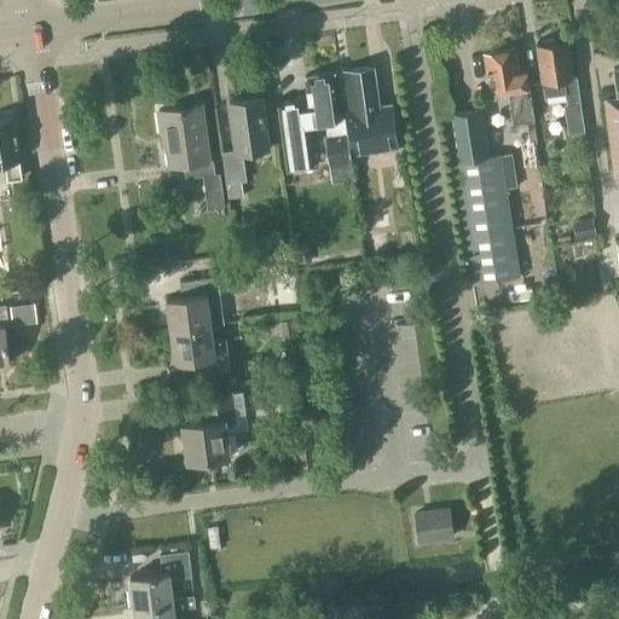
[(566,40),(537,45),(543,80),(544,80),(545,96),(566,93),(567,104),(563,104),(568,134),(584,132),(576,75),(571,75),(566,40)]
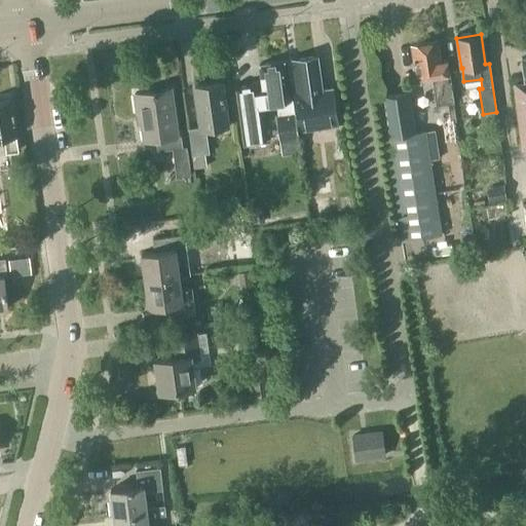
[(453,103),(447,59),(441,60),(438,40),(411,44),(416,78),(431,76),(436,105),(453,103)]
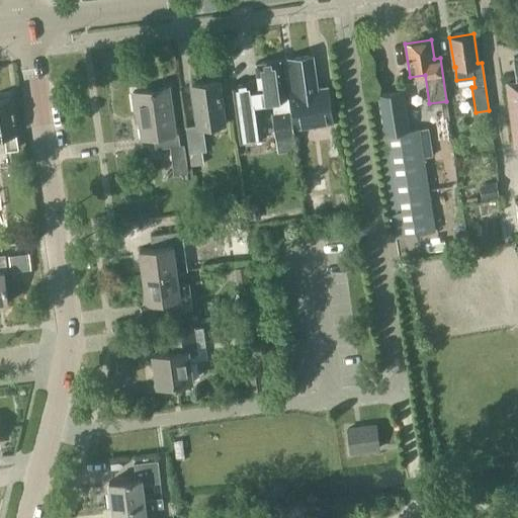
[(328,86),(316,88),(311,56),(292,59),(293,65),(288,66),(291,88),(288,89),(294,130),(334,123),(328,86)]
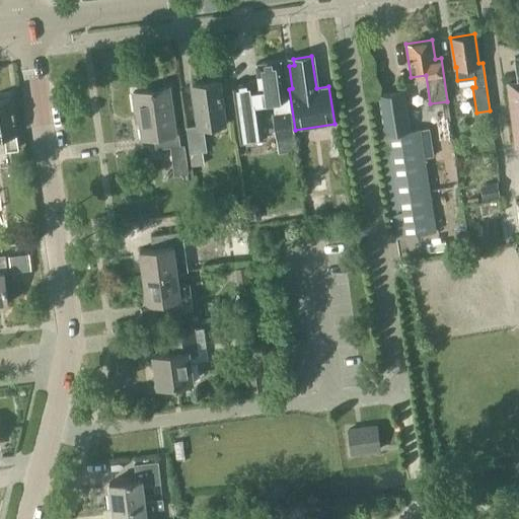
[(518,56),(514,58),(517,81),(505,83),(512,147),(518,146),(518,56)]
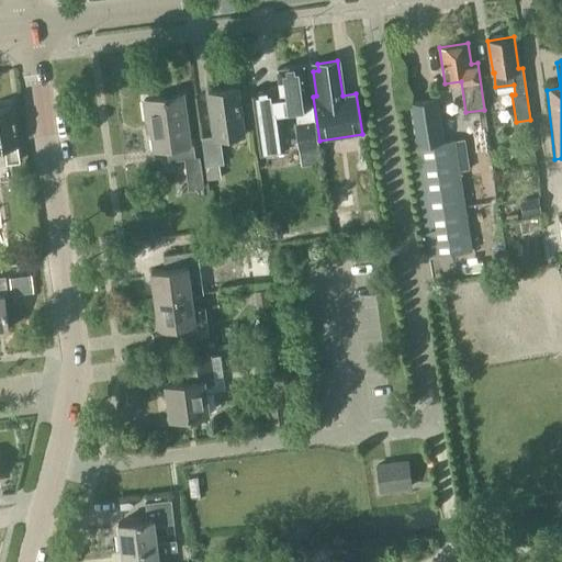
[(317,146),(312,105),(308,107),(303,66),(277,69),(280,88),(253,92),(260,155),(284,152),(279,111),(295,109),(298,124),(296,124),(300,149),(317,146)]
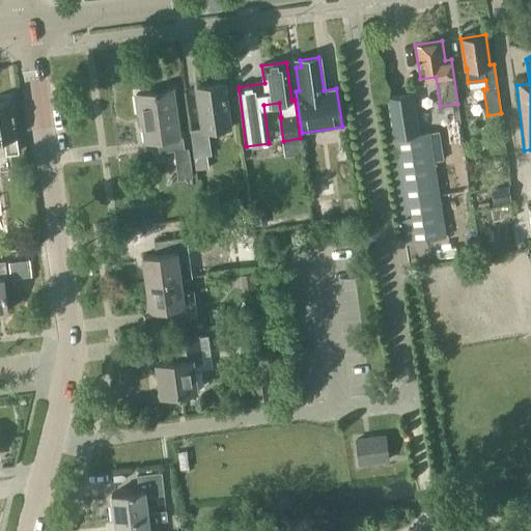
[(208,167),(207,156),(212,155),(207,130),(230,127),(224,83),(196,86),(202,129),(190,130),(195,169),(208,167)]
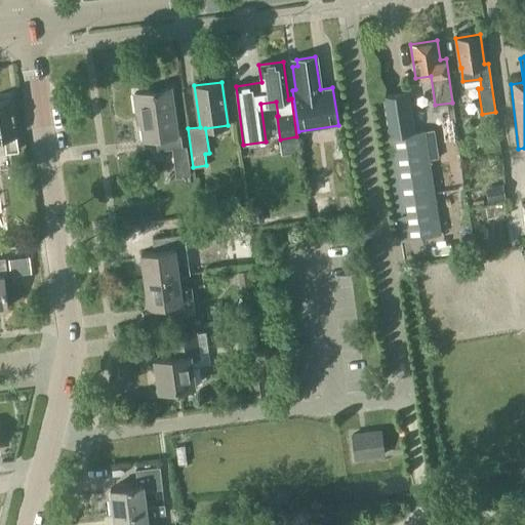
[(192,174),(189,158),(187,145),(183,146),(180,128),(175,129),(169,89),(134,94),(136,112),(140,112),(145,140),(156,138),(157,151),(172,149),(176,176),(192,174)]
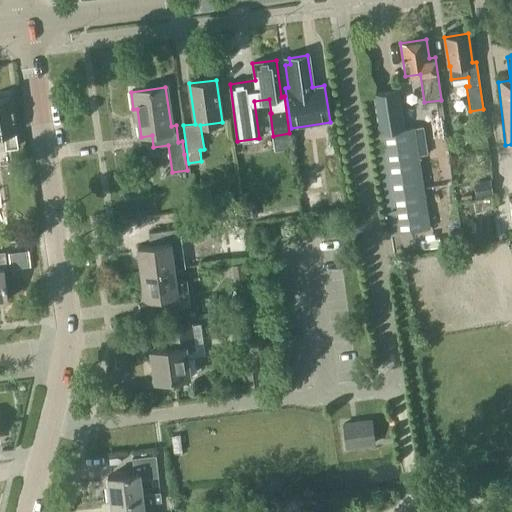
[(391,235),(429,228),(413,127),(403,129),(397,89),(374,93),(380,132),(375,133),(391,235)]
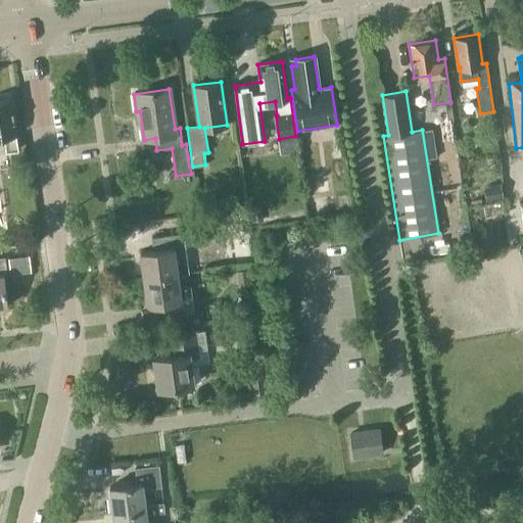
[(6,151),(17,149),(11,98),(0,99),(0,137),(4,136),(6,151)]
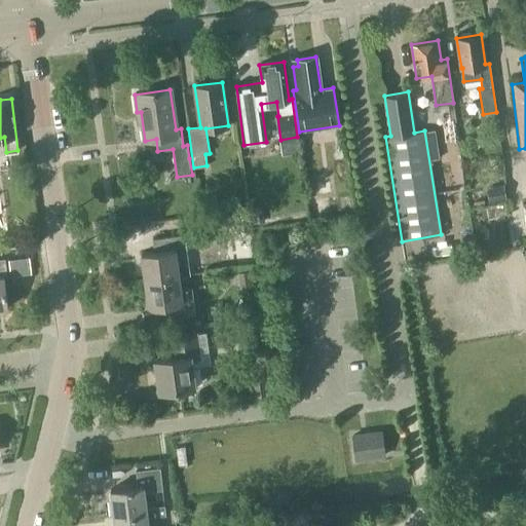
[(308,203),(309,202),(332,198),(330,182),(305,186),(308,203)]
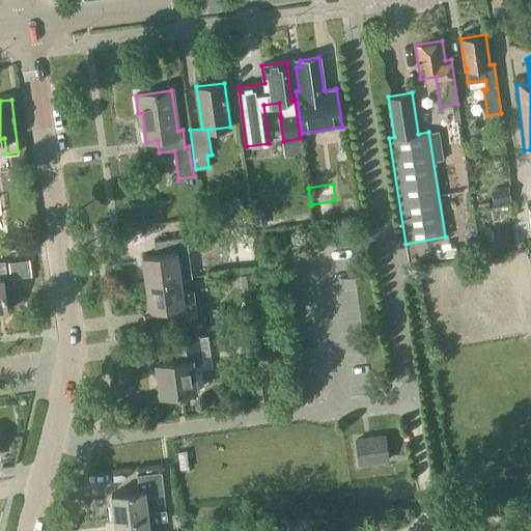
[(493,203),(509,200),(507,187),(491,190),(493,203)]
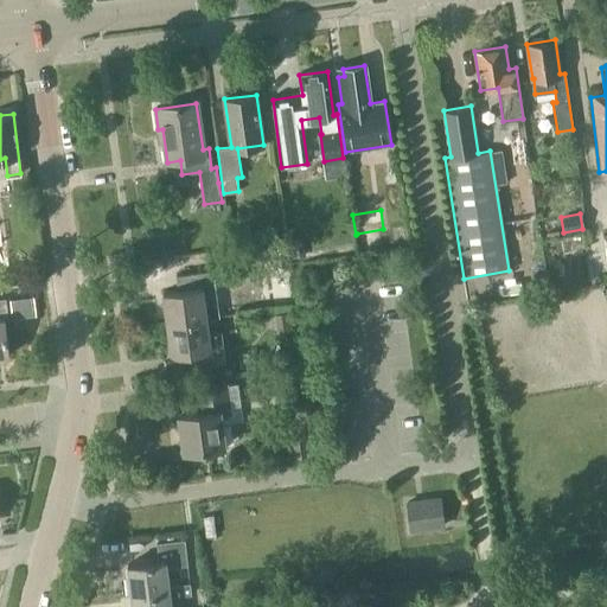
[(167,324),(206,319),(205,304),(217,301),(212,270),(176,276),(178,291),(163,293),(167,324)]
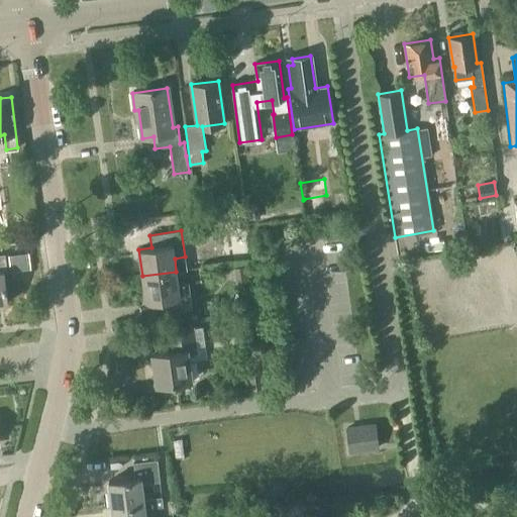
[(5,257),(6,270),(18,269),(17,255),(5,257)]
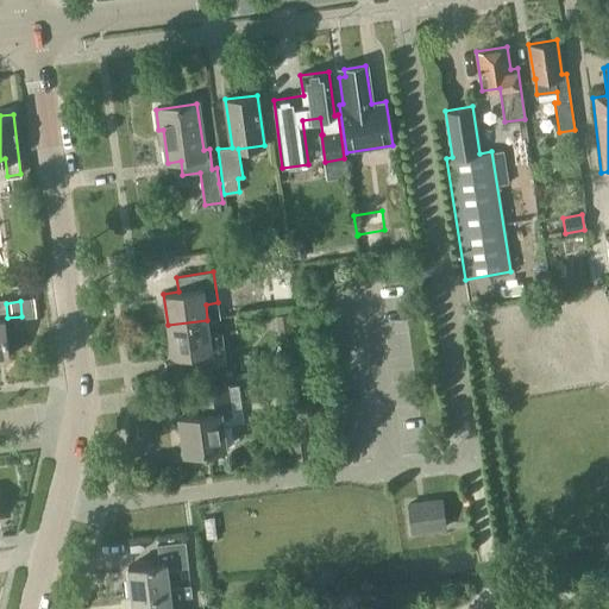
[(293,333),(289,313),(274,315),(277,336),(293,333)]
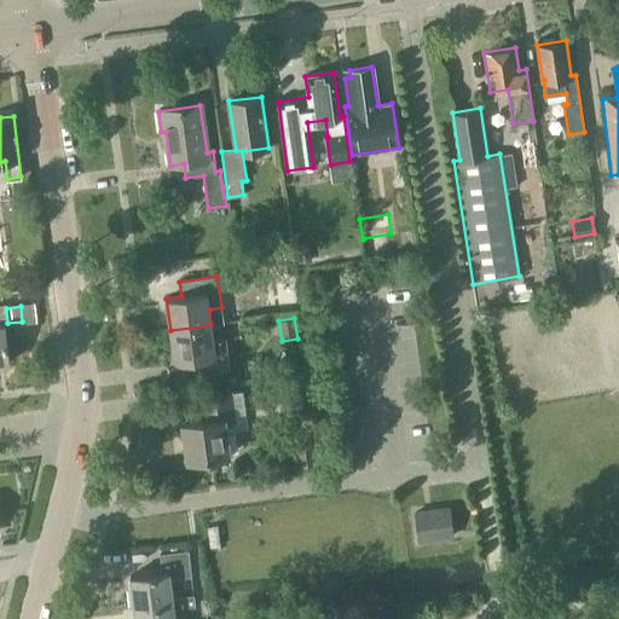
[(192,375),(230,370),(225,339),(213,340),(210,325),(171,330),(174,362),(190,359),(192,375)]
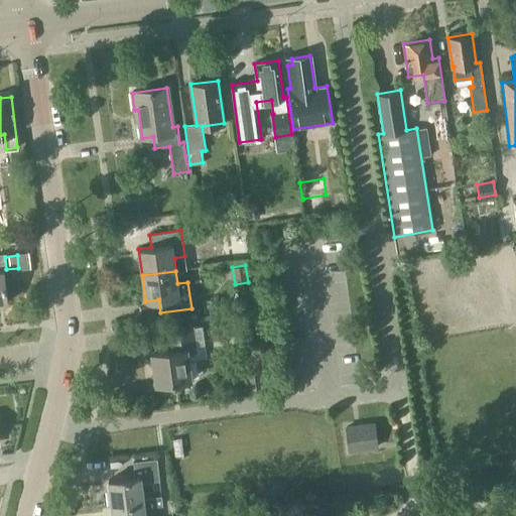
[(186,353),(196,352),(191,327),(167,330),(169,351),(153,353),(157,384),(190,379),(186,353)]
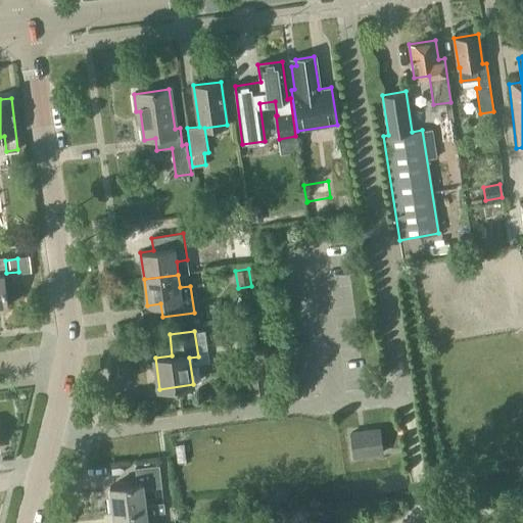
[(383,453),(379,430),(350,433),(353,457),(383,453)]
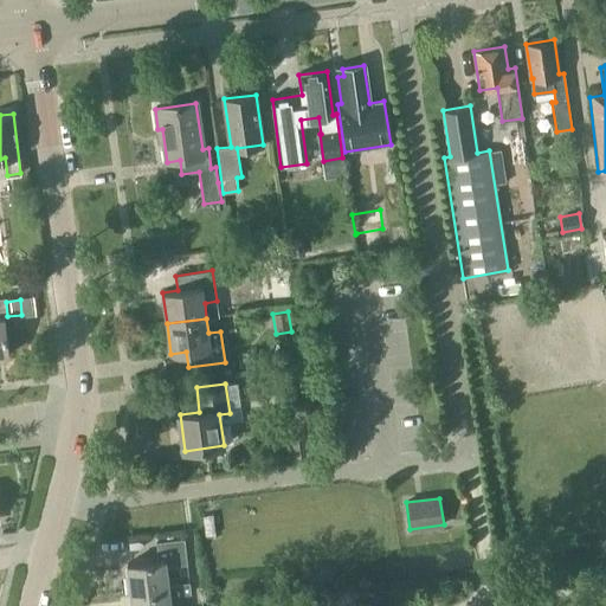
[(169,590),(168,585),(166,566),(187,563),(184,539),(156,542),(158,560),(127,563),(130,594),(169,590)]
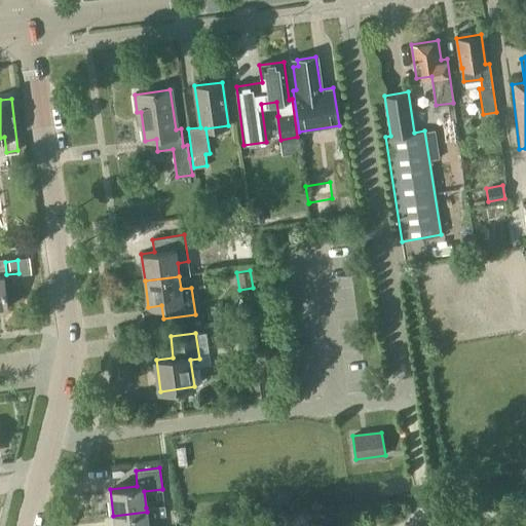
[(148,525),(147,517),(165,515),(164,505),(146,508),(147,512),(113,516),(114,525),(148,525)]
